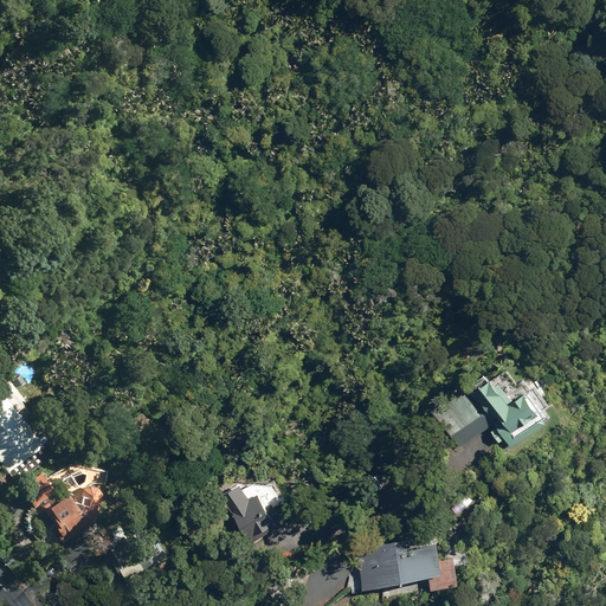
[(508,401),(489,375),(470,388),(478,399),(442,425),(457,447),(492,423),(496,427),(490,431),(497,443),(504,438),(510,446),(549,419),(542,408),(548,404),(534,385),(524,392),(523,391),(508,401)]
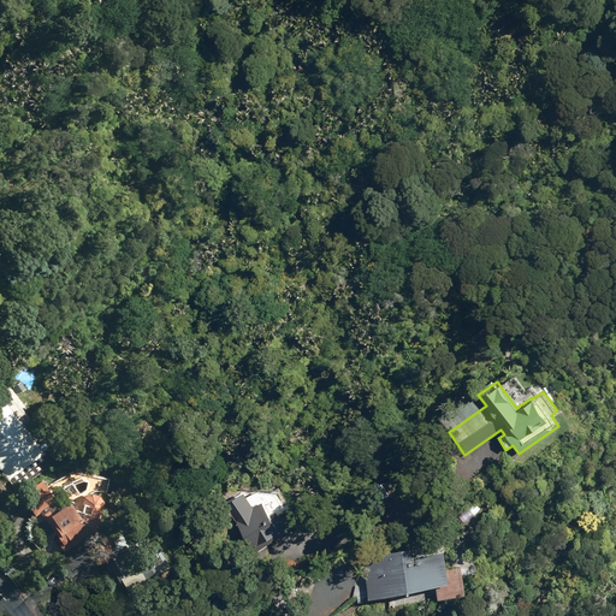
[(0,404),(0,473),(15,493),(49,467),(3,403),(0,404)]
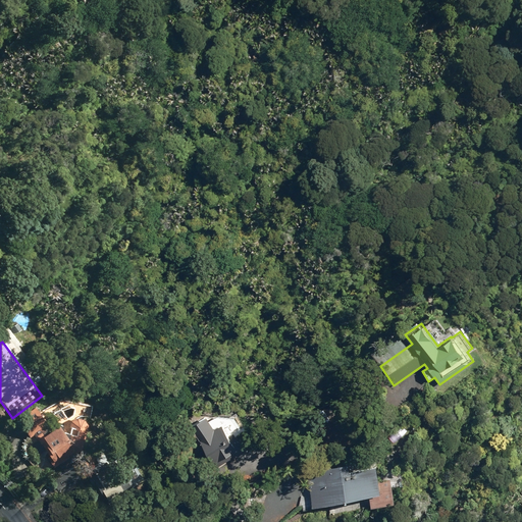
[(204,454),(213,469),(244,451),(233,433),(229,435),(222,424),(214,429),(206,417),(190,426),(205,452),(204,454)]
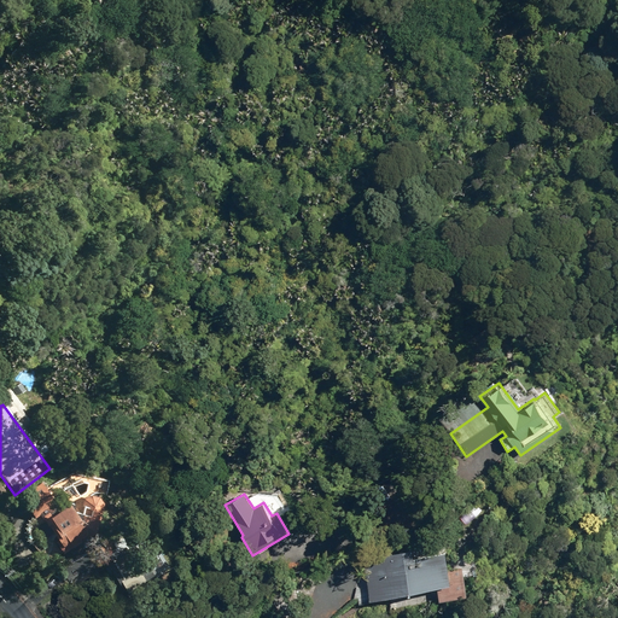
[(88,540),(69,508),(51,519),(48,514),(41,519),(63,555),(88,540)]
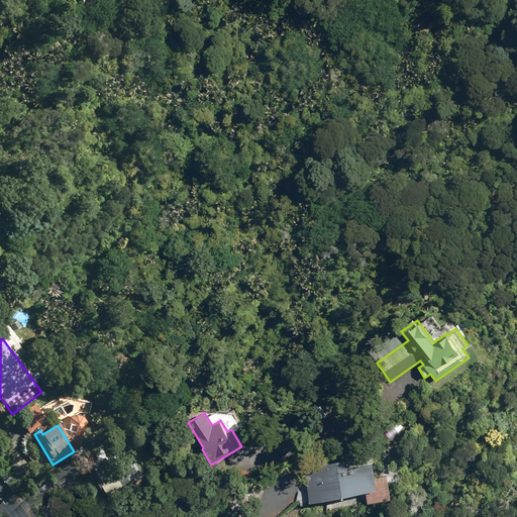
[(300,500),(300,505),(366,492),(368,503),(390,498),(386,475),(375,477),(372,461),(344,467),(343,459),(303,468),(306,483),(298,485),(296,501),(300,500)]
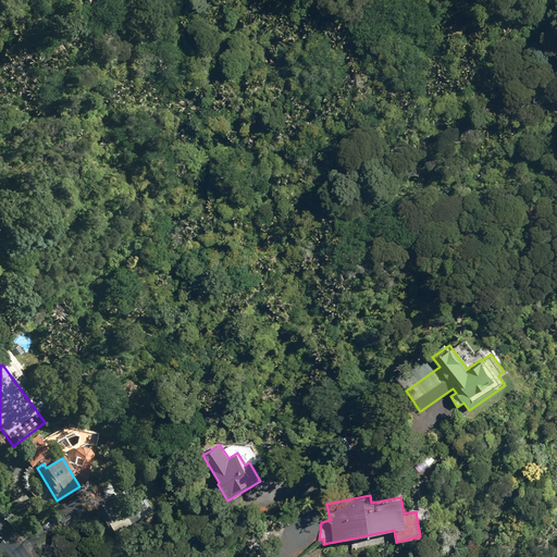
[(122,515),(112,498),(95,508),(113,540),(139,523),(131,509),(122,515)]
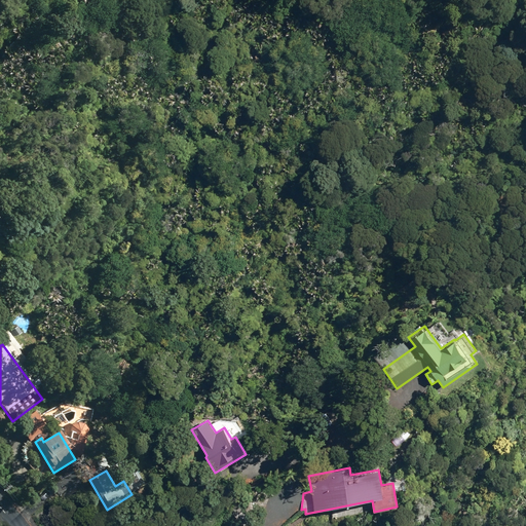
[(54,485),(64,500),(81,490),(71,474),(54,485)]
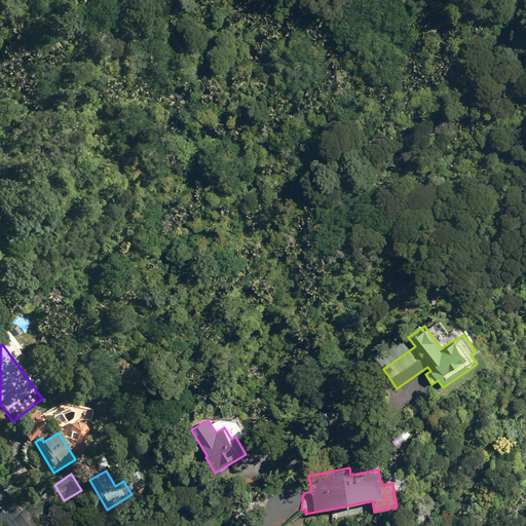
[(232,519),(237,525),(249,525),(253,523),(242,511),(232,519)]
